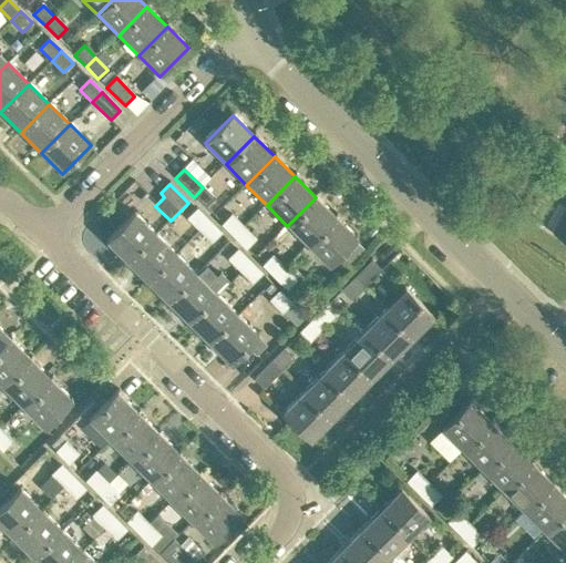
[(203,187),(194,197),(205,210),(215,200),(203,187)]
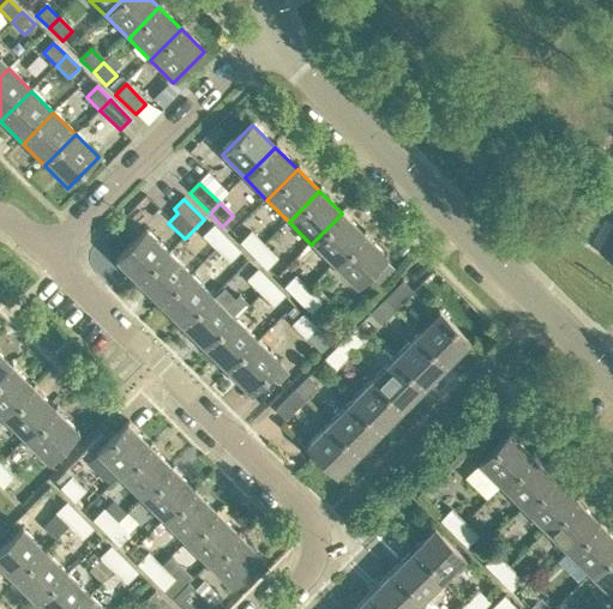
[(612,212),(606,223),(607,223),(590,249),(600,255),(612,263),(612,212)]
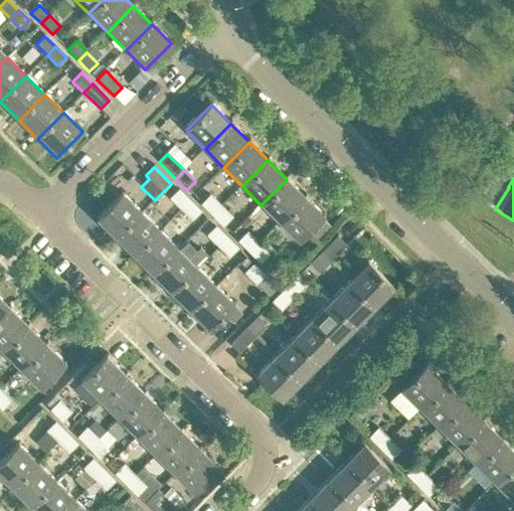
[(261,205),(280,223),(305,197),(287,179),(261,205)]
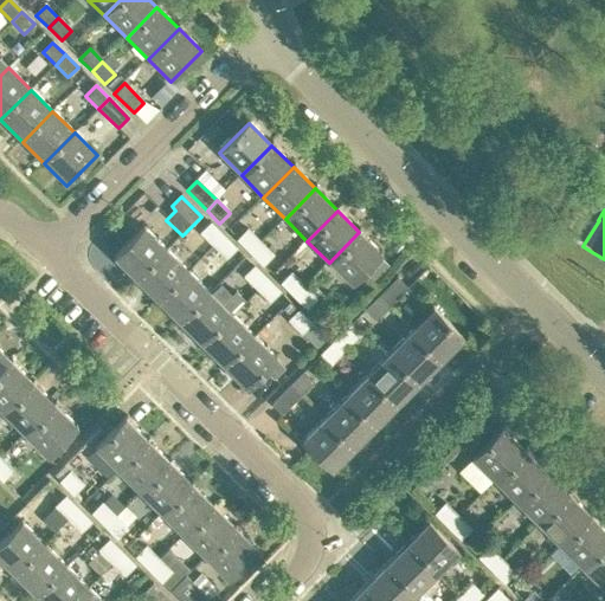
[(201,236),(213,247),(224,238),(211,225),(201,236)]
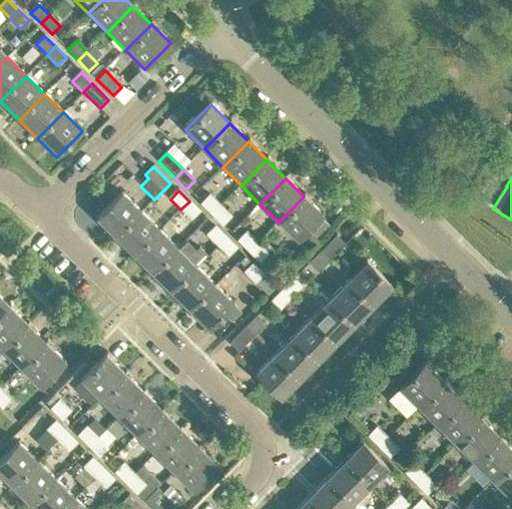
[(96,219),(115,237),(140,212),(122,193),(96,219)]
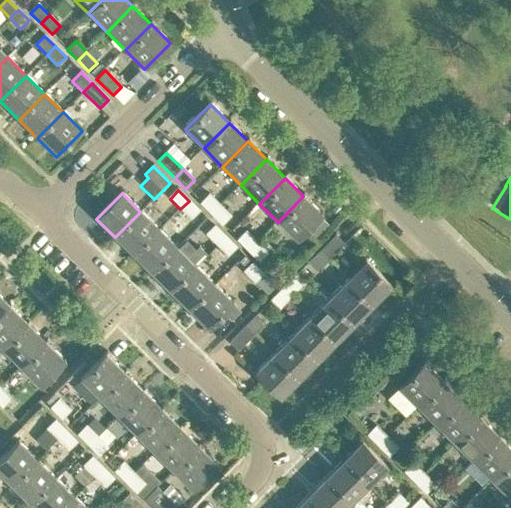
[(201,204),(211,215),(220,206),(209,196),(201,204)]
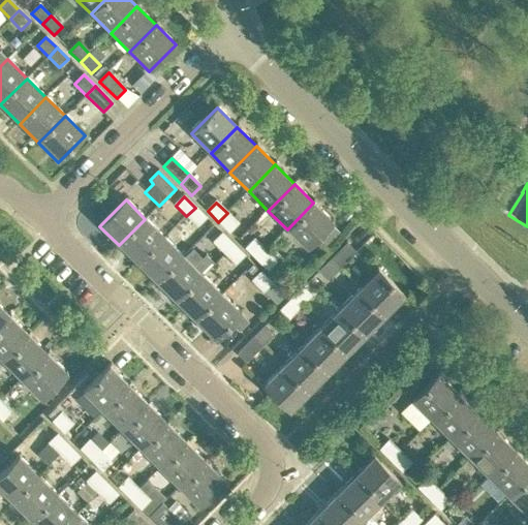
[(313,203),(287,229),(307,249),(333,222),(313,203)]
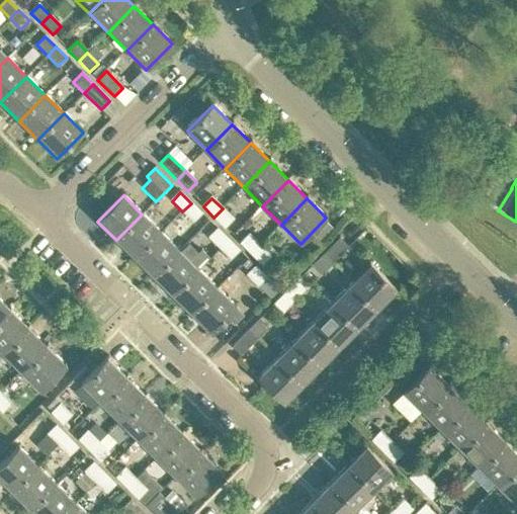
[(191,203),(182,211),(193,223),(201,213),(191,203)]
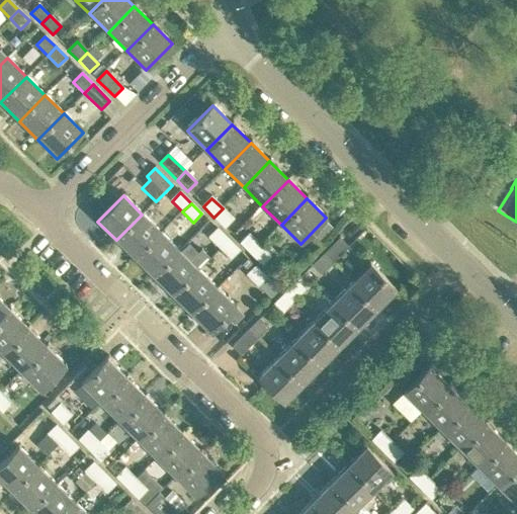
[(223,208),(213,218),(225,228),(234,220),(223,208)]
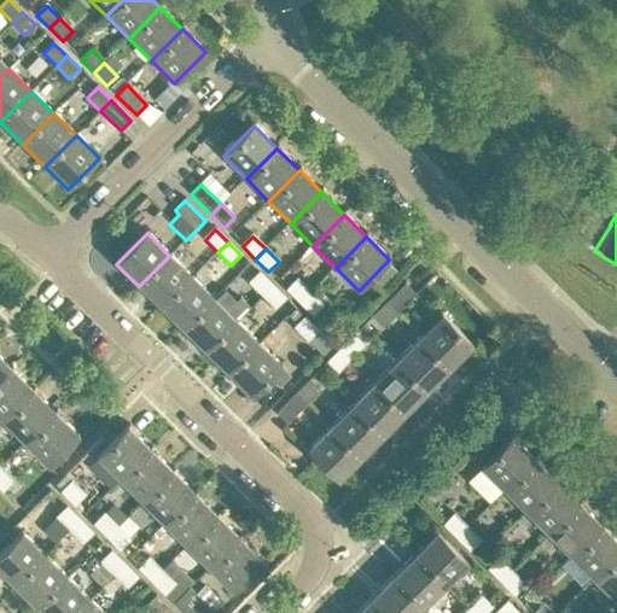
[(139,286),(161,309),(192,278),(169,256),(139,286)]
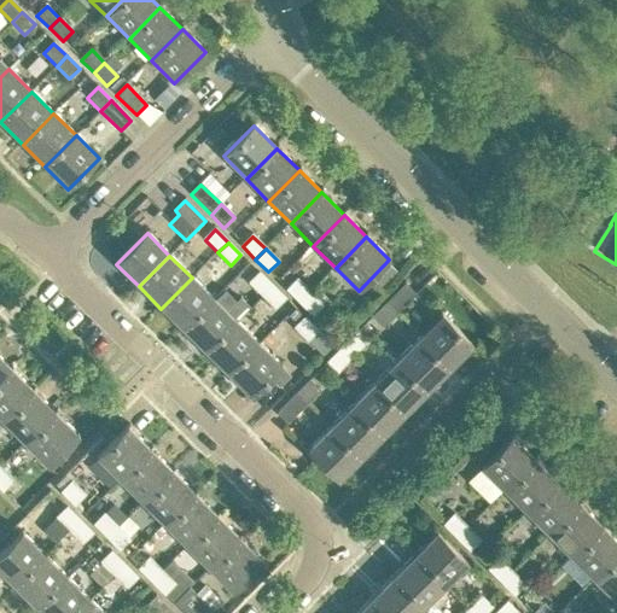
[(249,284),(262,297),(273,286),(260,274),(249,284)]
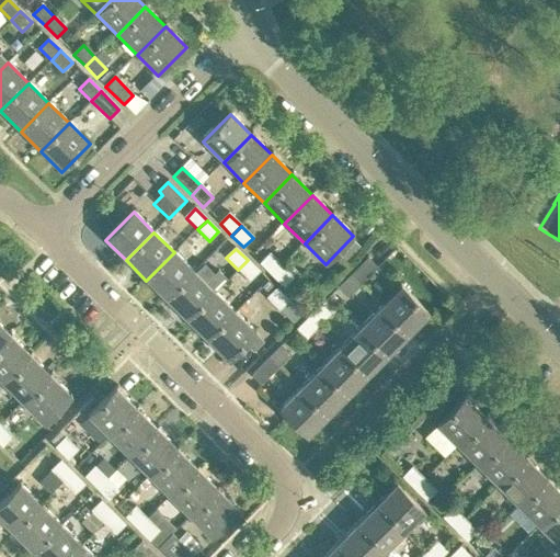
[(146,281),(167,300),(195,272),(174,252),(146,281)]
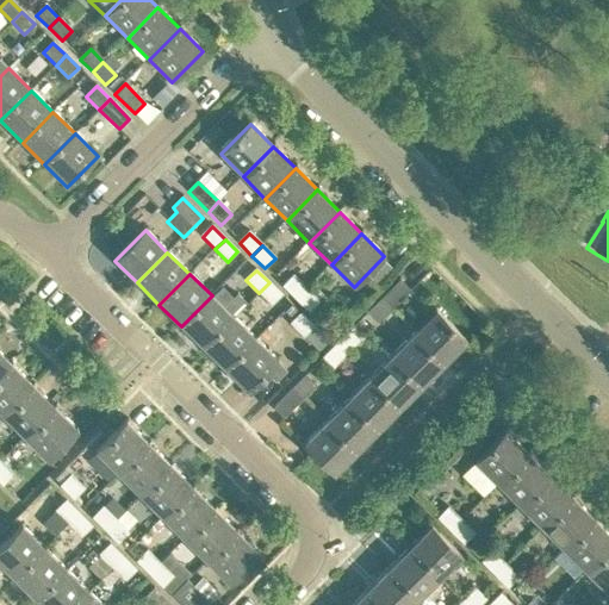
[(284,287),(296,299),(306,289),(293,276),(284,287)]
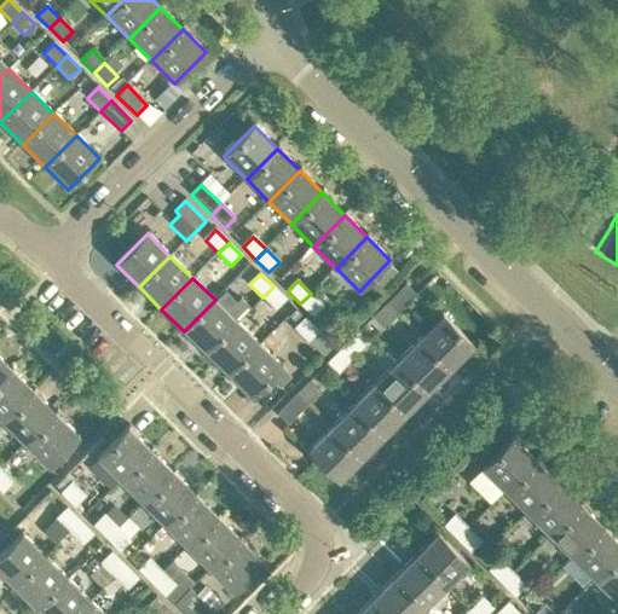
[(406,285),(386,306),(397,317),(416,296),(406,285)]
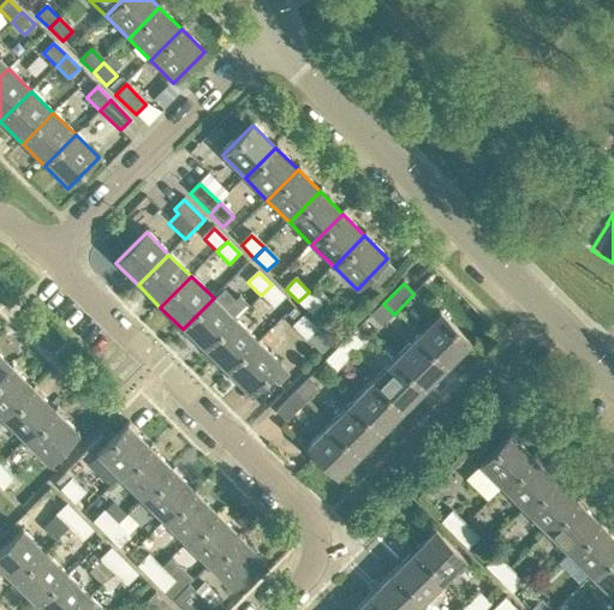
[(272,285),(261,295),(274,308),(284,298),(272,285)]
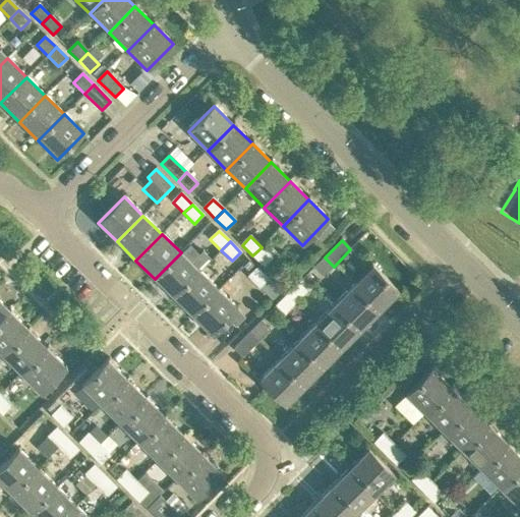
[(262,247),(252,255),(264,267),(272,259),(262,247)]
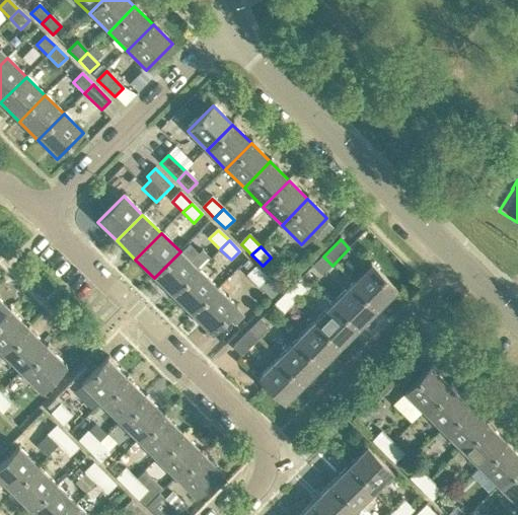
[(173,297),(199,271),(210,260),(201,251),(191,262),(180,251),(154,278),(173,297)]
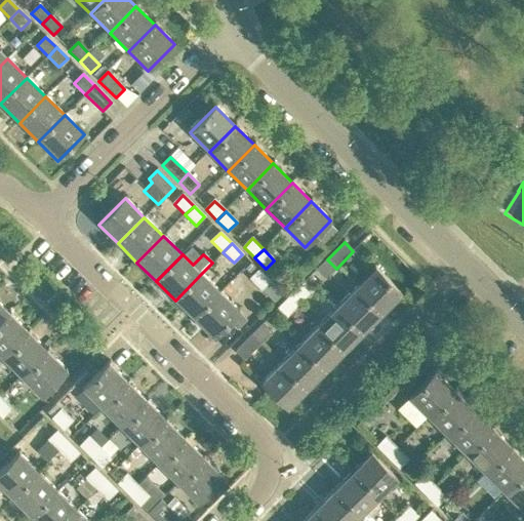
[(336,269),(327,259),(316,271),(325,279),(336,269)]
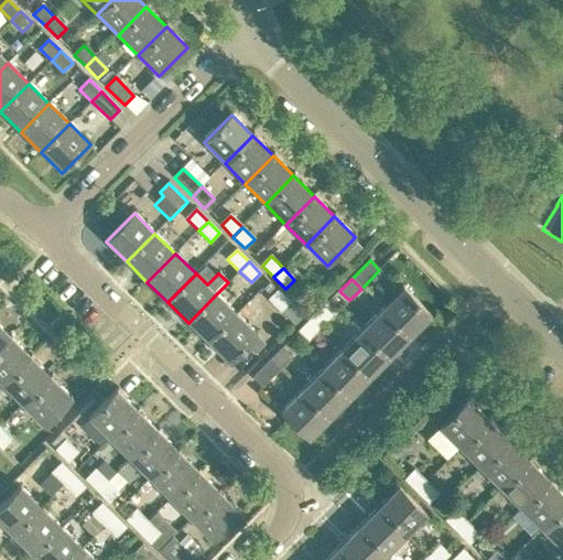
[(403,288),(382,309),(411,337),(432,316),(403,288)]
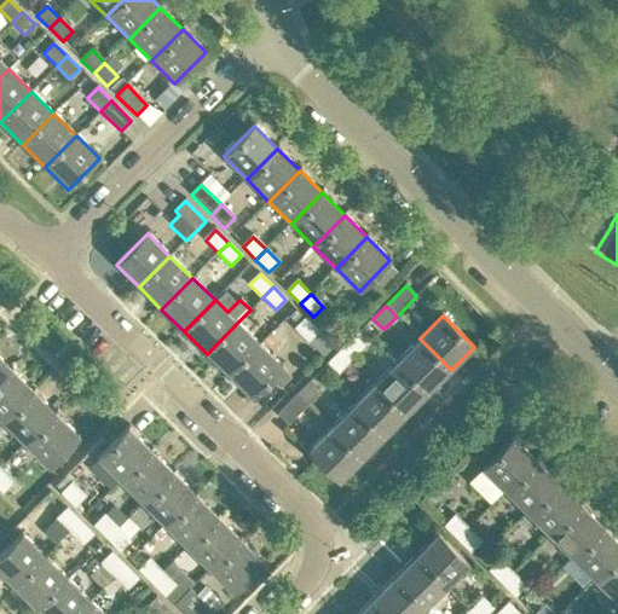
[(295,330),(309,342),(318,332),(305,319),(295,330)]
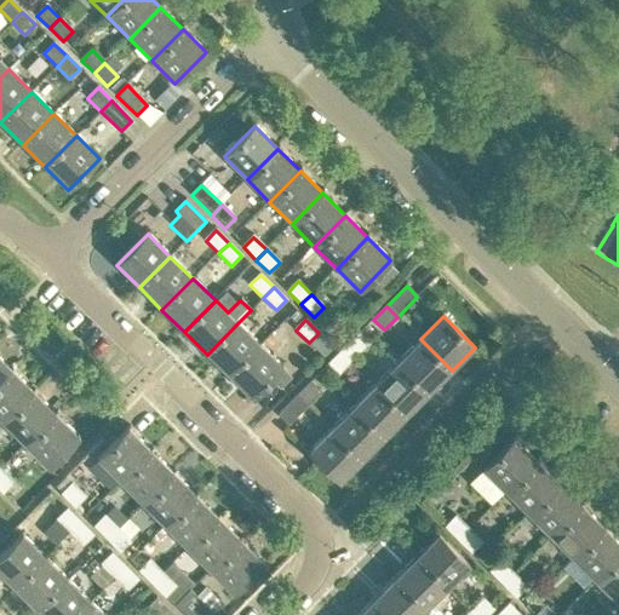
[(207,355),(229,377),(261,345),(238,323),(207,355)]
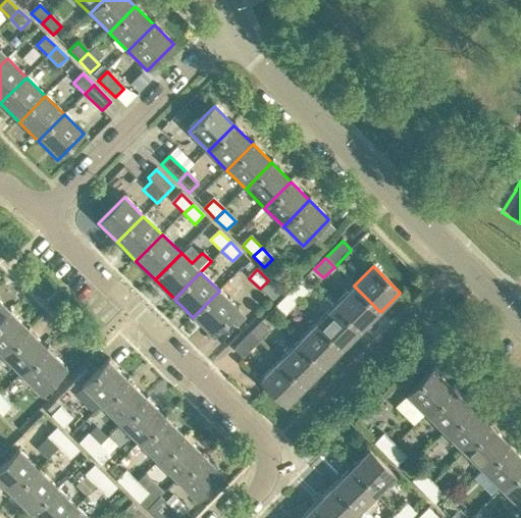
[(299,285),(288,296),(297,304),(307,294),(299,285)]
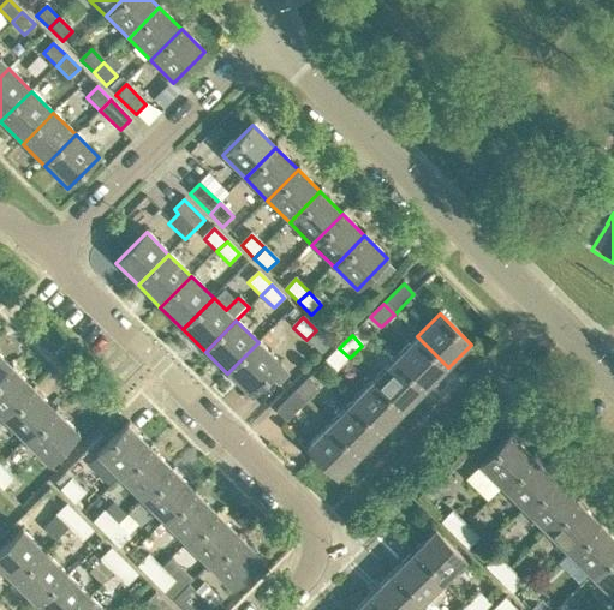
[(417,336),(395,359),(425,389),(448,368),(417,336)]
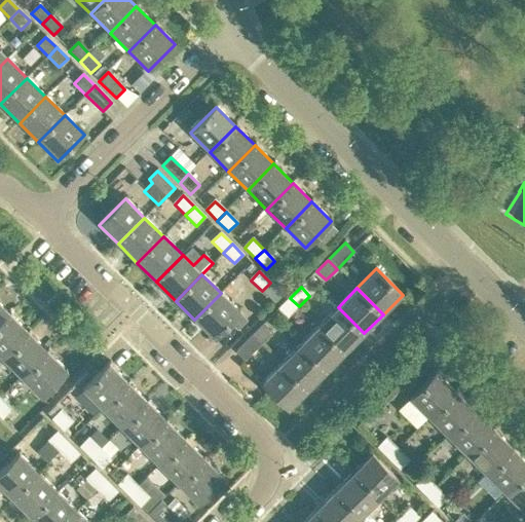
[(221,293),(194,320),(214,339),(229,324),(239,313),(240,312),(221,293)]
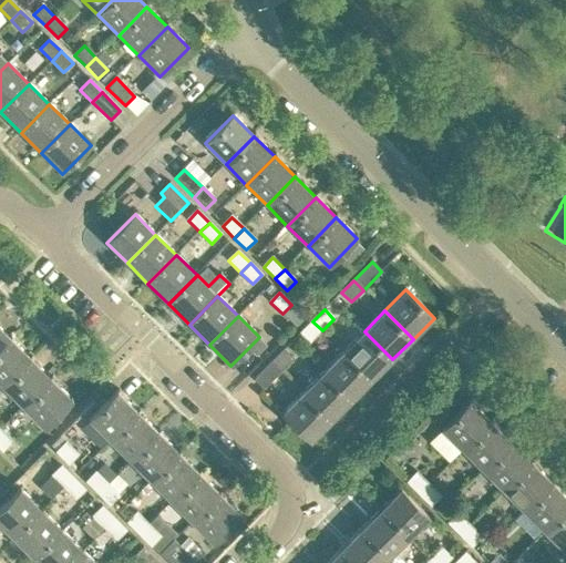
[(322,330),(312,321),(301,334),(310,343),(322,330)]
